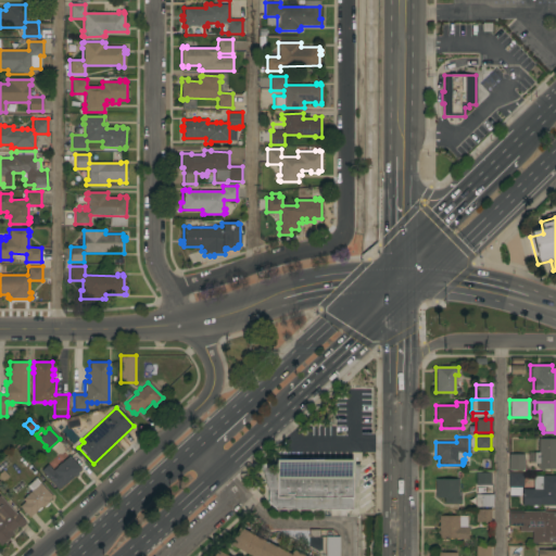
[(555,469),(543,469),(543,471),(540,471),(540,469),(538,469),(538,468),(536,468),(536,464),(533,464),(533,452),(538,452),(538,439),(555,439),(555,469)]
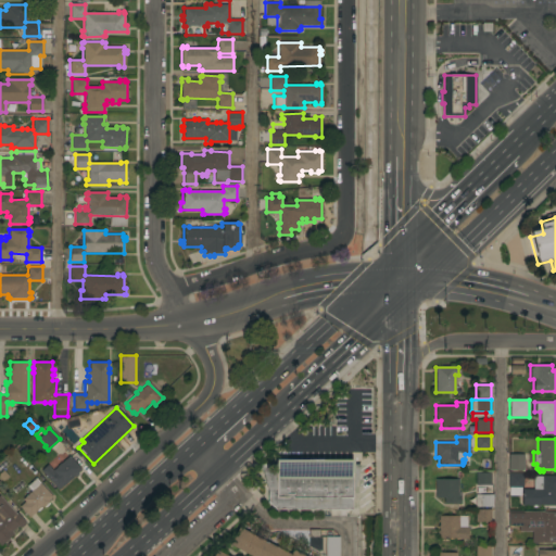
[(523,470),(508,470),(508,454),(523,454),(523,470)]
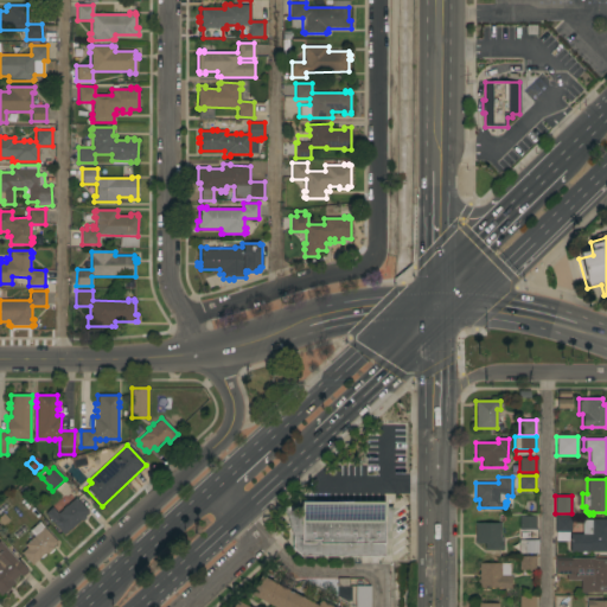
[(89,512),(84,517),(85,518),(82,522),(81,519),(69,530),(69,529),(63,535),(44,513),(52,508),(58,513),(63,510),(61,508),(65,504),(66,506),(75,498),(89,512)]
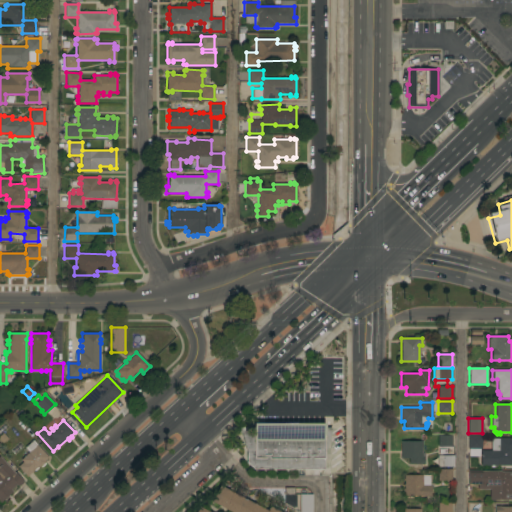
[(253,427),(253,424),(324,423),(324,428),(332,428),(324,456),(324,470),(253,469),(246,462),(246,453),(238,427),(253,427)]
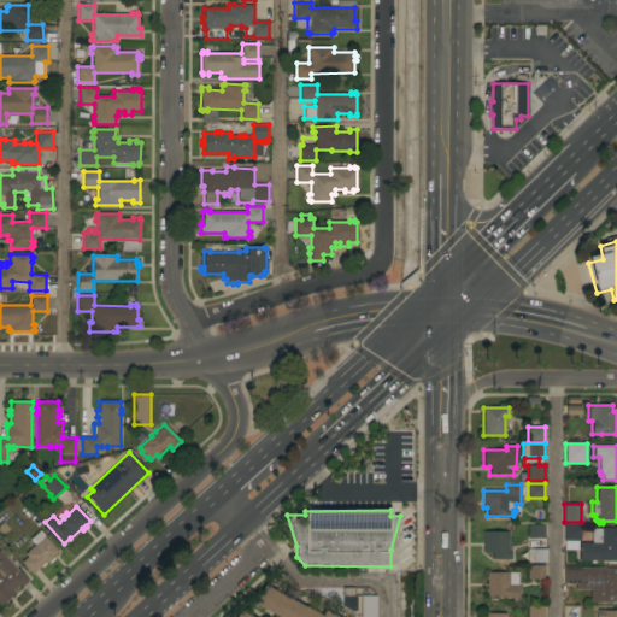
[(4,535),(0,532),(0,527),(4,523),(10,530),(4,535)]
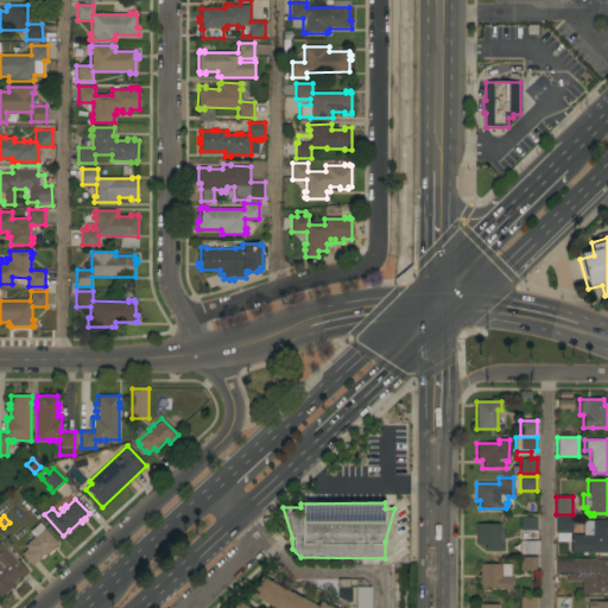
[(520,531),(520,517),(537,517),(537,531),(520,531)]
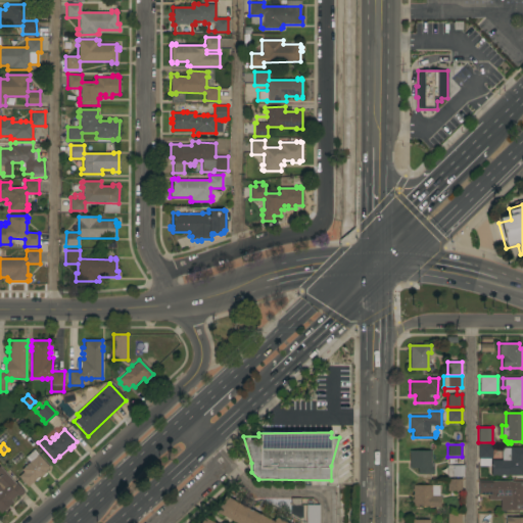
[(491,459),(478,459),(478,444),(491,445),(491,459)]
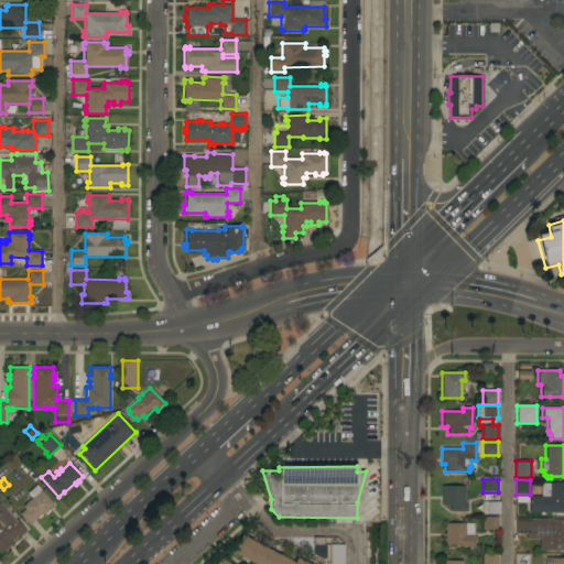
[(563,513),(529,513),(529,496),(541,496),(541,483),(549,483),(563,483),(563,513)]
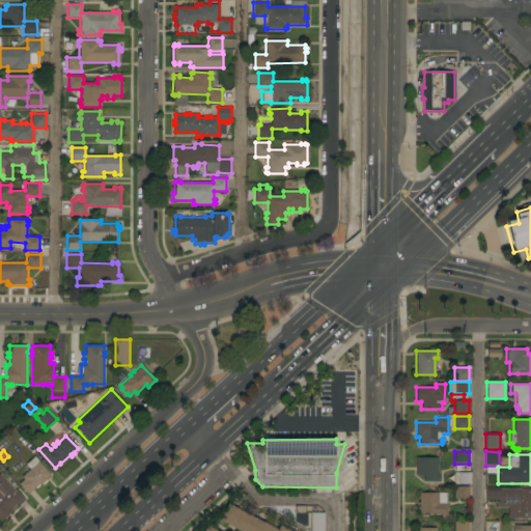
[(50,474),(47,477),(48,479),(47,480),(47,481),(43,484),(40,485),(39,483),(38,484),(39,485),(36,488),(35,487),(28,495),(19,483),(23,479),(21,477),(30,469),(26,465),(34,456),(50,474)]
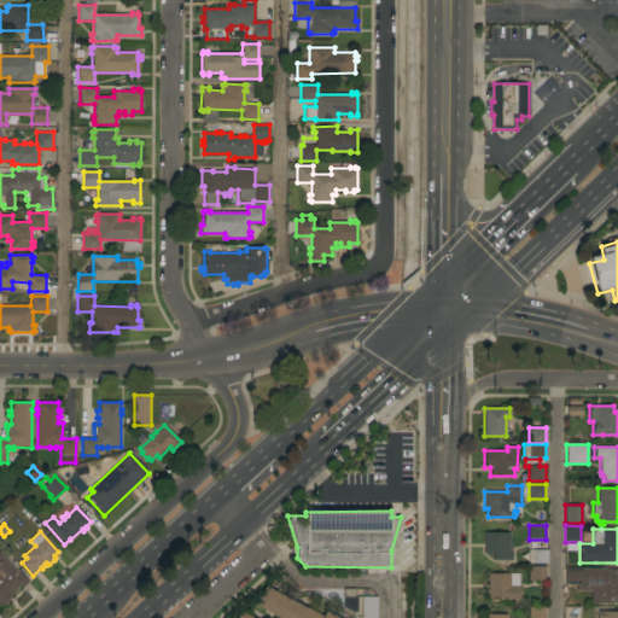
[(484,532),(509,532),(509,547),(512,547),(512,560),(494,560),(494,553),(484,553),(484,532)]
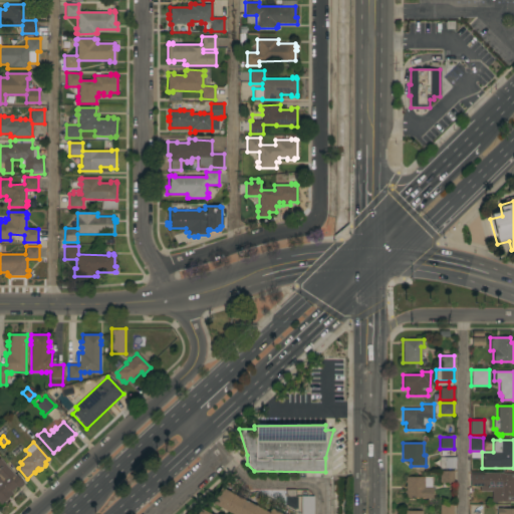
[(10,453),(19,445),(23,450),(14,458),(10,453)]
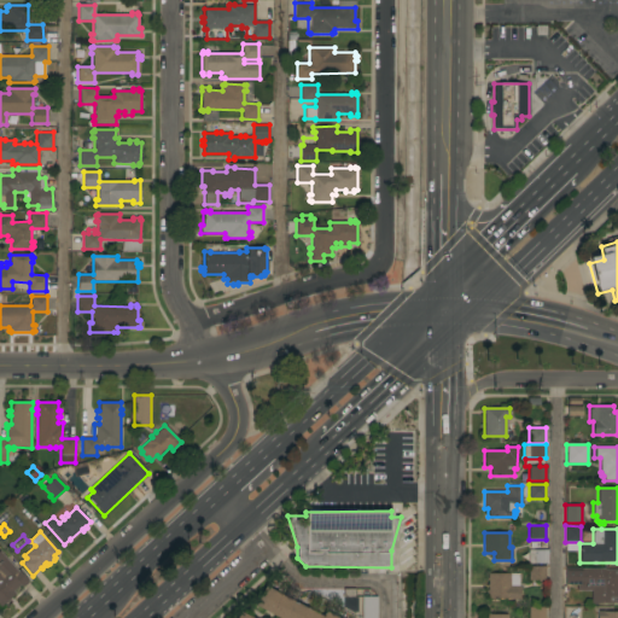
[(535,564),(535,551),(548,551),(548,565),(535,564)]
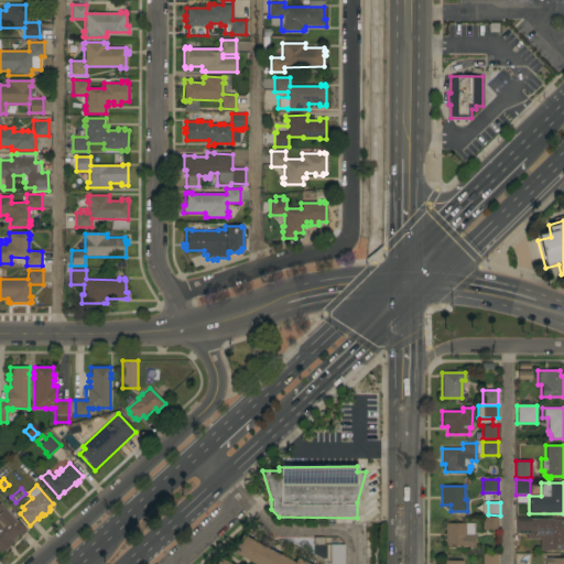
[(0,503),(15,521),(17,520),(26,531),(21,537),(18,533),(11,540),(13,542),(0,554),(0,503)]
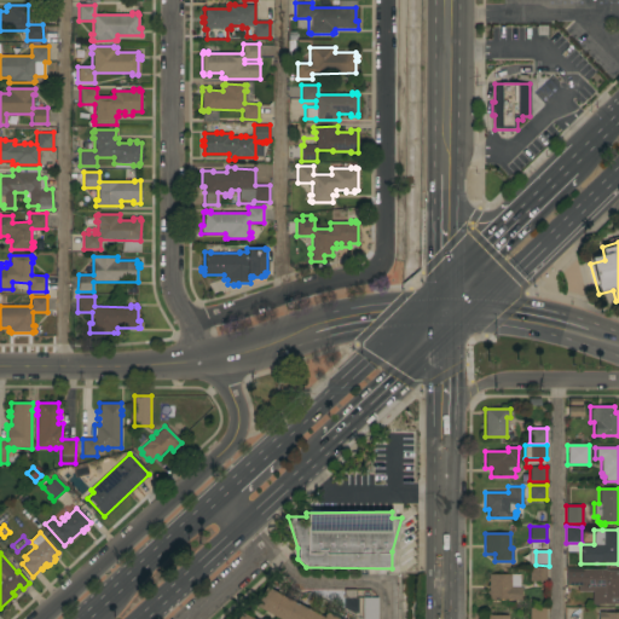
[(547,580),(530,580),(530,567),(545,567),(547,580)]
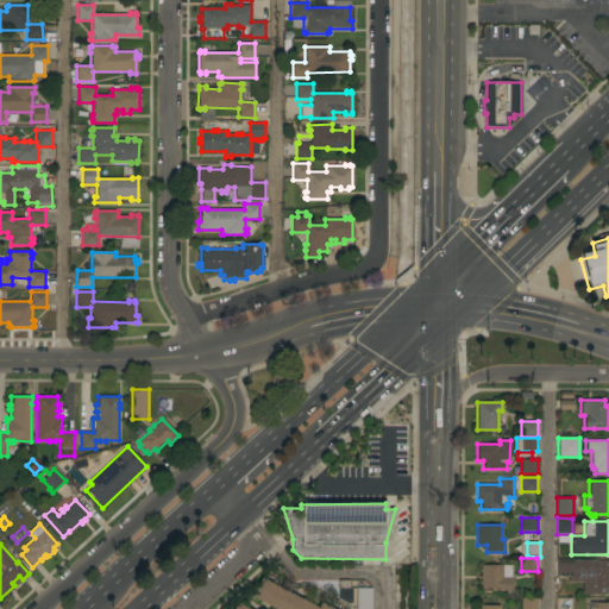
[(608,595),(583,595),(583,582),(569,582),(569,576),(557,576),(557,559),(573,559),(573,560),(595,560),(595,562),(608,562),(608,595)]
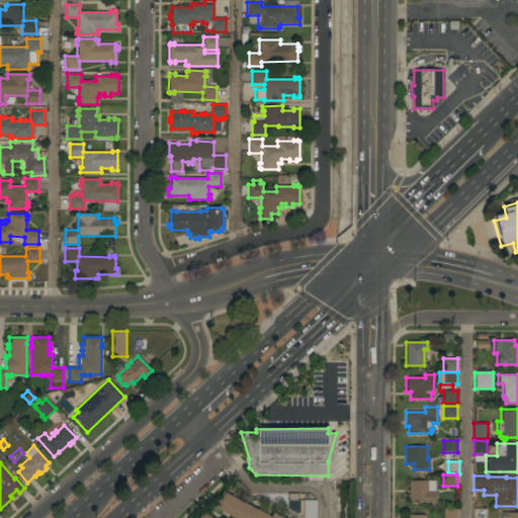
[(435,481),(435,491),(436,491),(436,495),(436,499),(435,499),(435,502),(426,502),(408,502),(408,500),(407,500),(407,494),(409,494),(409,493),(407,493),(407,490),(409,490),(409,487),(407,487),(407,484),(409,484),(409,481),(435,481)]
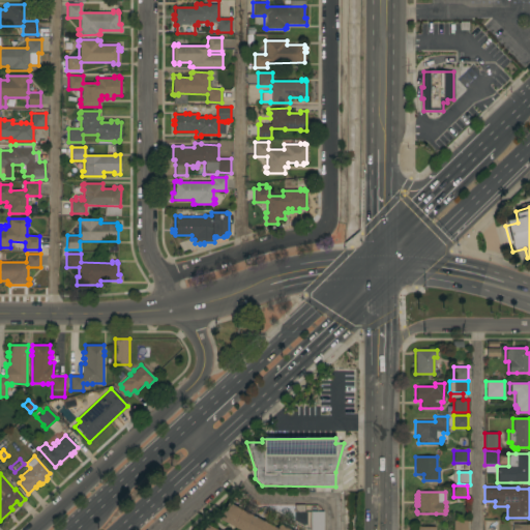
[(238,529),(217,519),(227,503),(276,529),(278,524),(290,529),(238,529)]
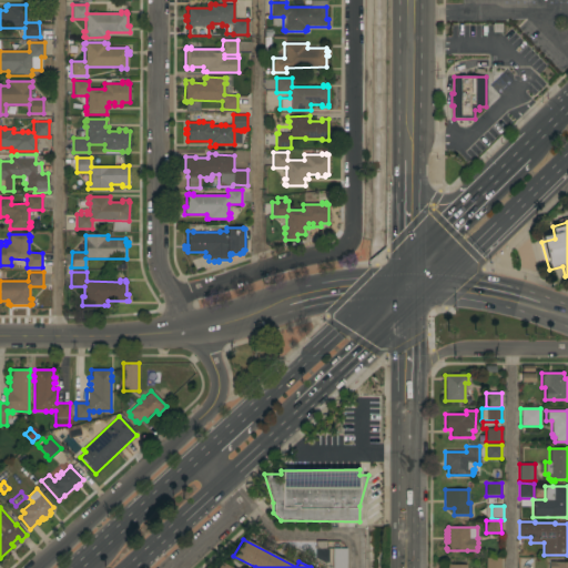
[(346,567),(332,567),(333,548),(346,548),(346,567)]
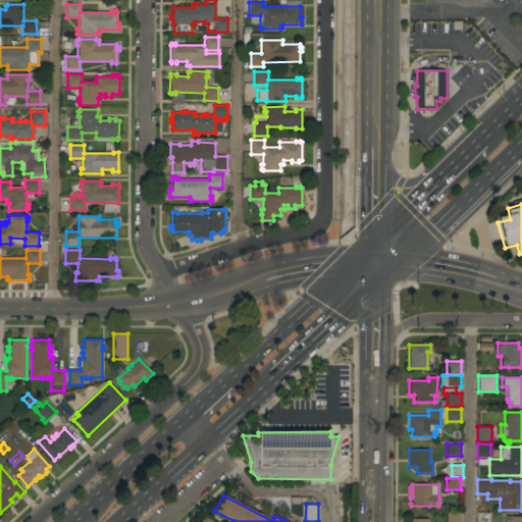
[(446,521),(447,513),(461,513),(460,521),(446,521)]
